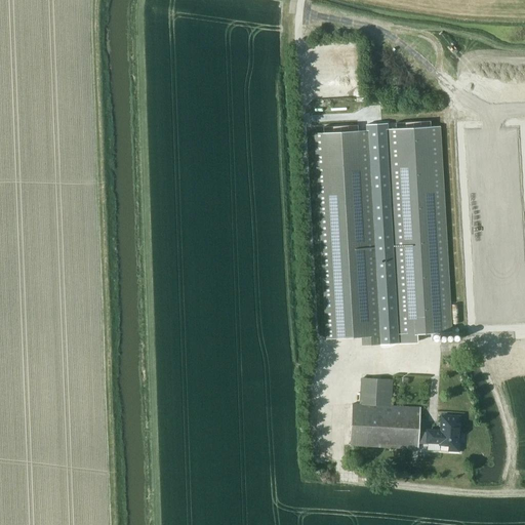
[(396,123),(397,129),(389,130),(388,130),(400,344),(416,342),(415,333),(451,332),(440,127),(431,127),(431,121),(396,123)]
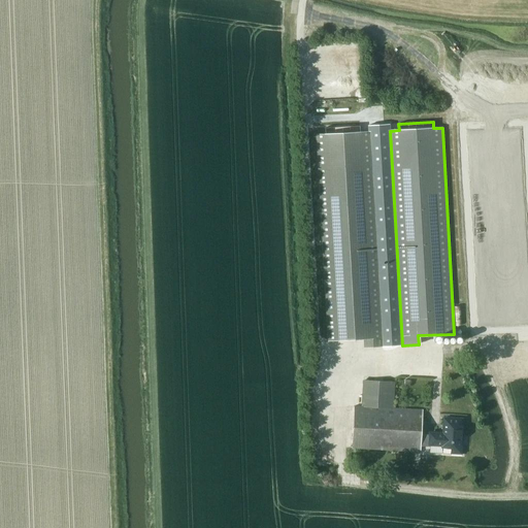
[(527,164),(526,123),(463,126),(476,333),(521,330),(521,338),(527,337),(527,164)]
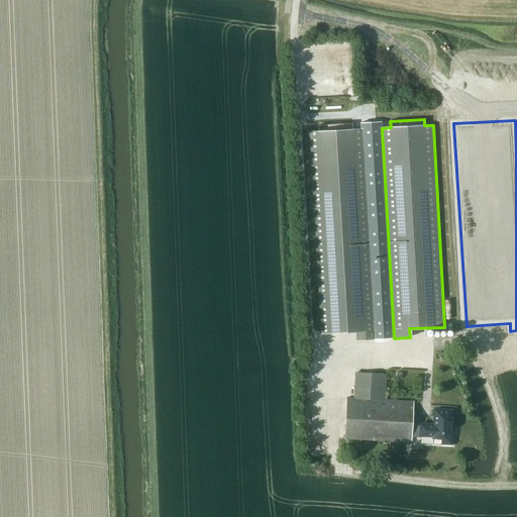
[(382,128),(383,128),(382,122),(360,123),(360,129),(362,129),(374,339),(394,338),(382,128)]
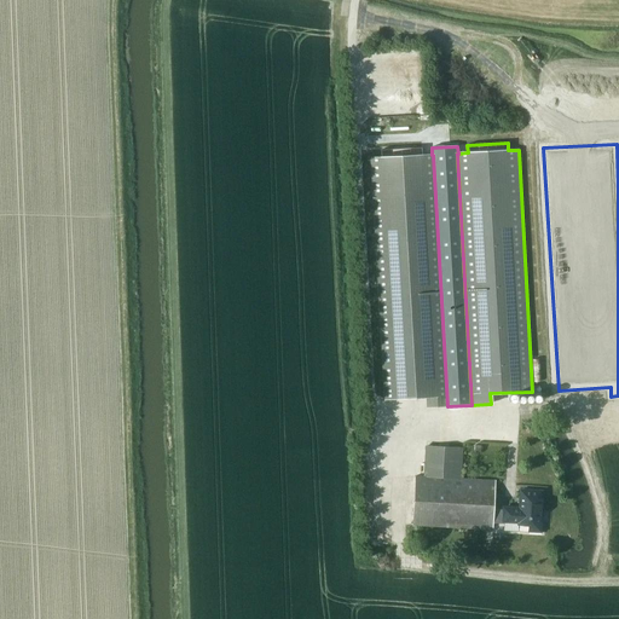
[(428,397),(428,408),(447,406),(433,155),(432,155),(422,155),(422,148),(381,150),(382,157),(371,158),(386,399),(428,397)]
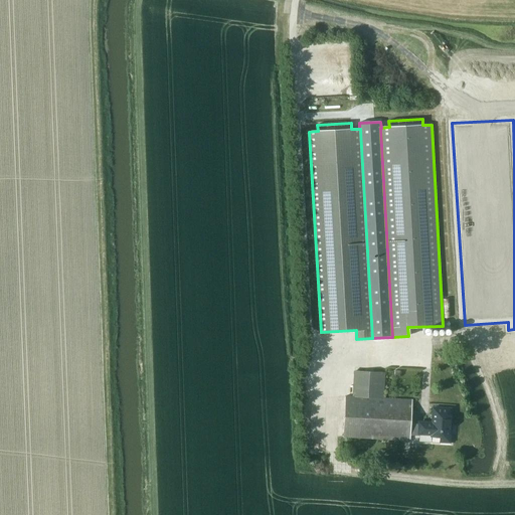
[(344,438),(401,441),(401,439),(410,440),(410,436),(419,436),(419,442),(432,443),(432,437),(441,437),(440,443),(451,444),(452,435),(450,435),(451,409),(434,408),(433,423),(419,422),(419,424),(411,423),(412,399),(383,398),(385,376),(354,374),(353,396),(346,396),(344,438)]
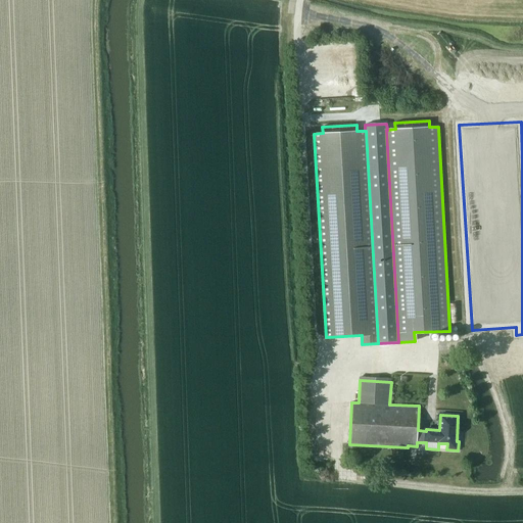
All buildings are outlined.
